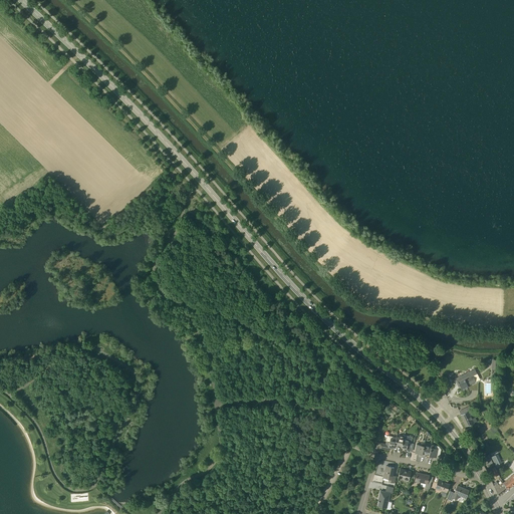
[(469,371),(469,372),(455,378),(459,387),(461,387),(462,390),(468,388),(467,386),(475,381),(472,375),(477,373),(475,368),(469,371)]
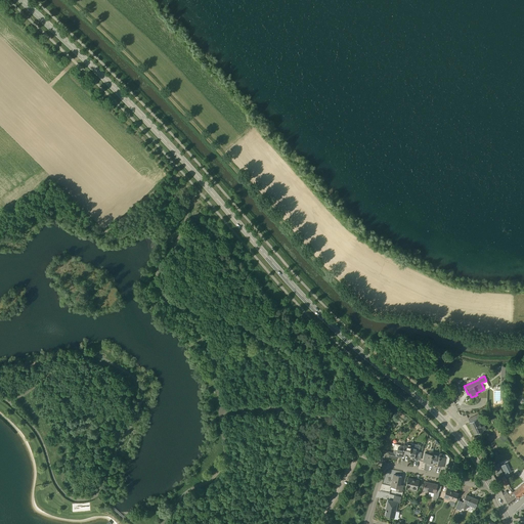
[(474,416),(469,419),(470,423),(475,434),(483,431),(477,419),(476,419),(474,416)]
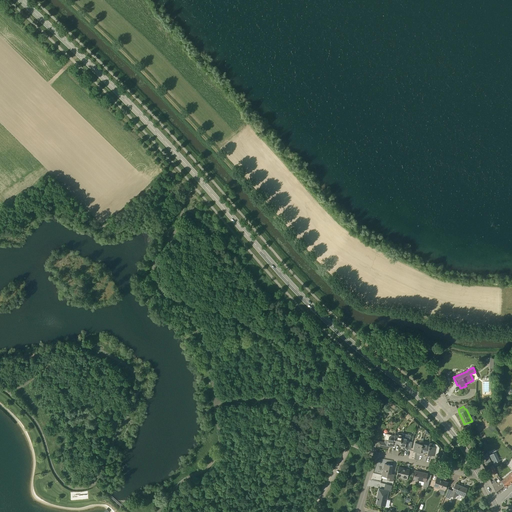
[(400,444),(399,446),(400,446),(402,435),(402,434),(402,432),(395,431),(395,434),(394,435),(393,446),(396,447),(397,443),(400,444)]
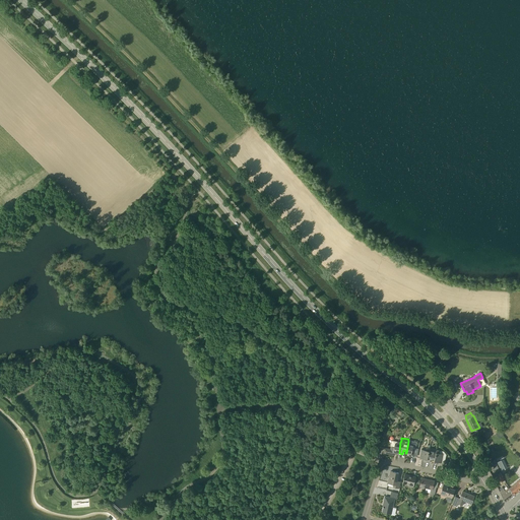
[(399,453),(400,442),(398,441),(397,443),(395,443),(394,447),(391,446),(390,449),(384,448),(383,453),(395,455),(395,453),(398,453),(399,453)]
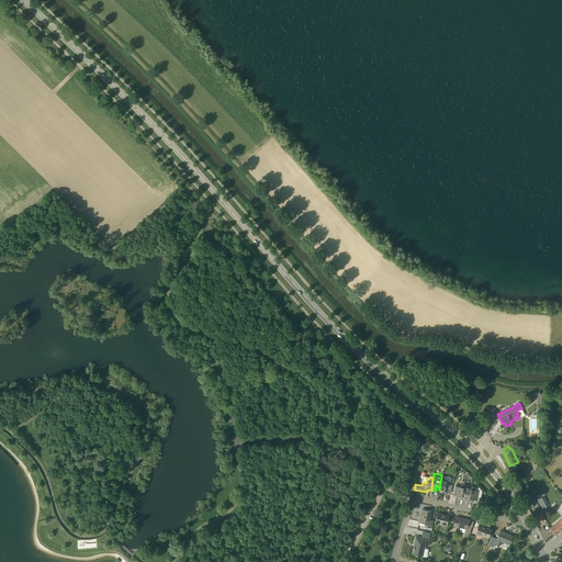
[(445,478),(441,476),(441,478),(439,490),(442,490),(441,493),(447,494),(449,486),(446,486),(447,480),(445,479),(445,478)]
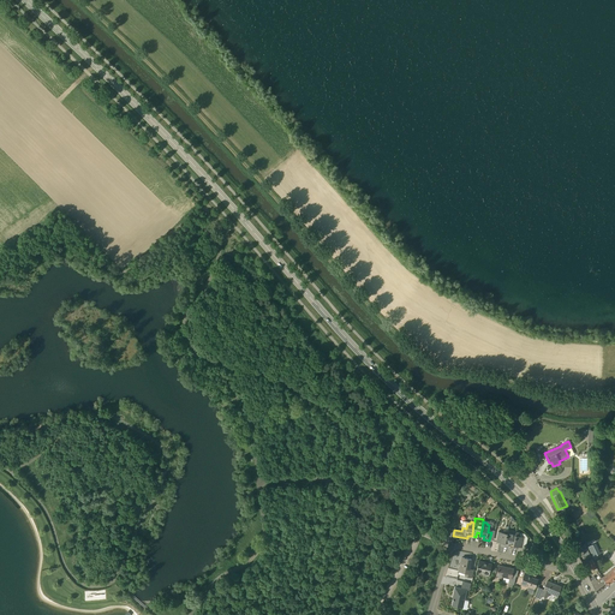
[(505,547),(507,530),(505,530),(503,530),(503,532),(499,531),(496,542),(501,543),(501,545),(505,547)]
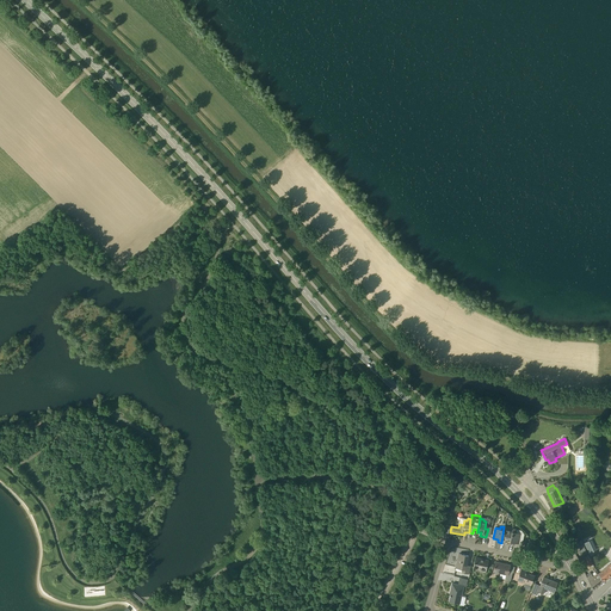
[(510,544),(513,529),(504,526),(501,543),(505,544),(506,539),(510,541),(510,544)]
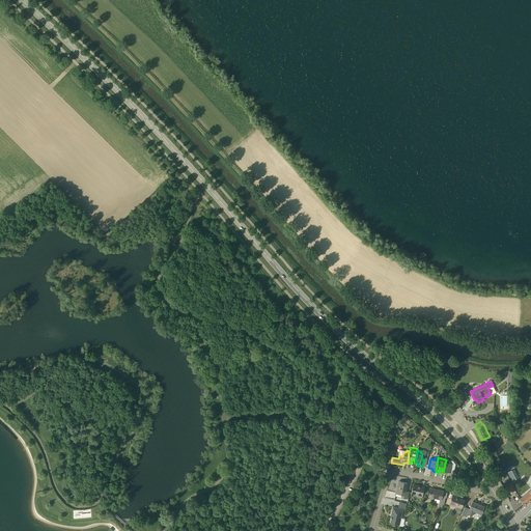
[(453,473),(455,464),(453,460),(446,459),(443,473),(446,474),(447,472),(453,473)]
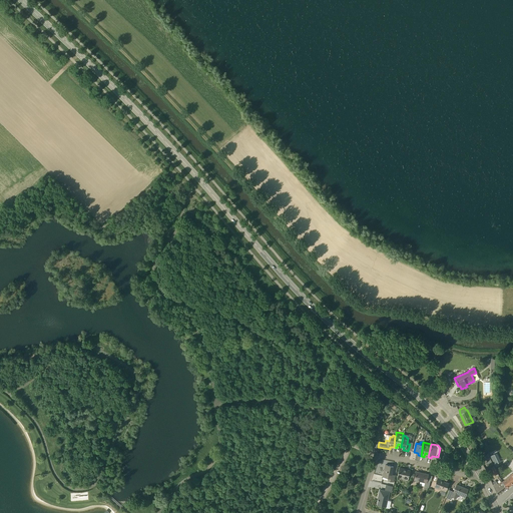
[(494,465),(498,463),(494,454),(490,456),(494,465)]
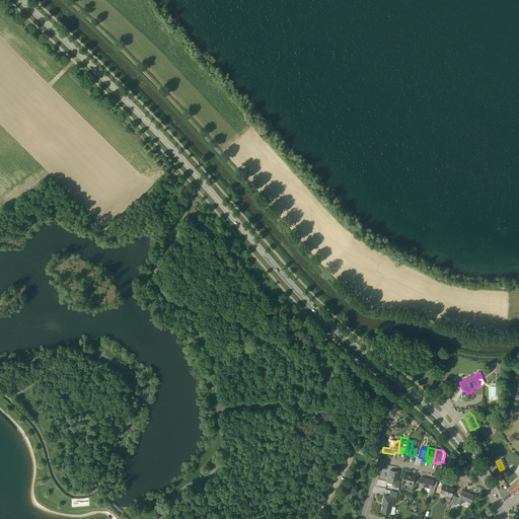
[(395,480),(398,472),(390,470),(387,483),(393,484),(392,486),(398,487),(399,480),(395,480)]
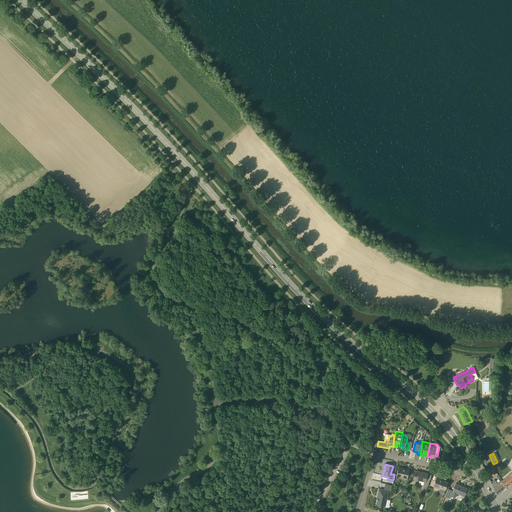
[(407,480),(409,469),(399,467),(397,476),(403,477),(402,479),(407,480)]
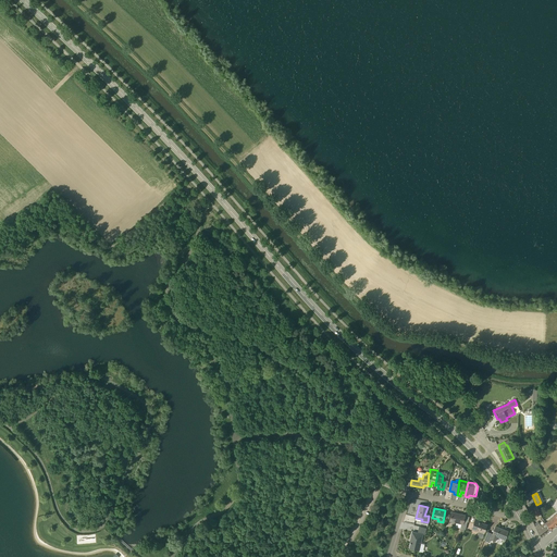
[(466,529),(467,521),(463,521),(465,515),(452,512),(449,521),(461,523),(460,528),(466,529)]
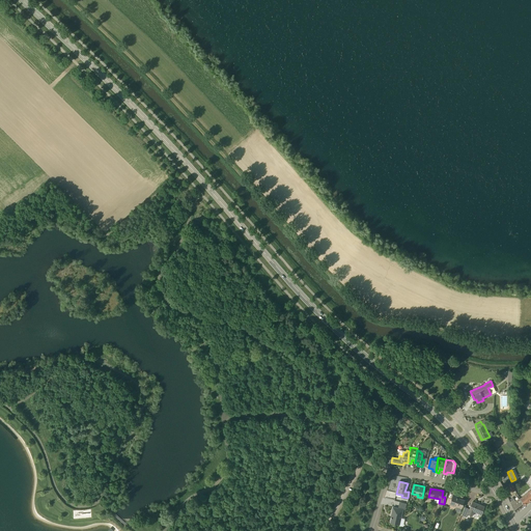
[(525,504),(530,500),(530,490),(521,498),(525,504)]
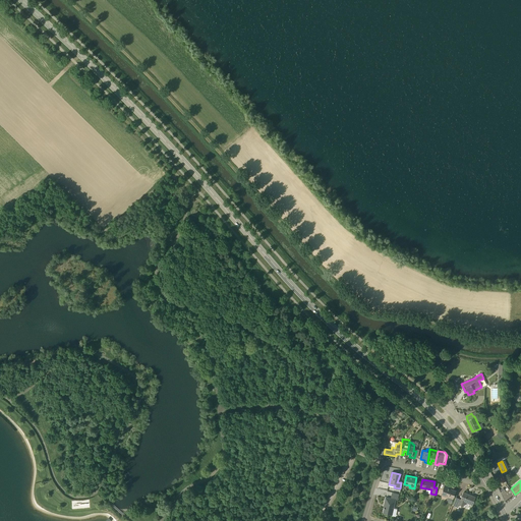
[(453,499),(456,490),(449,488),(450,487),(445,485),(442,495),(453,499)]
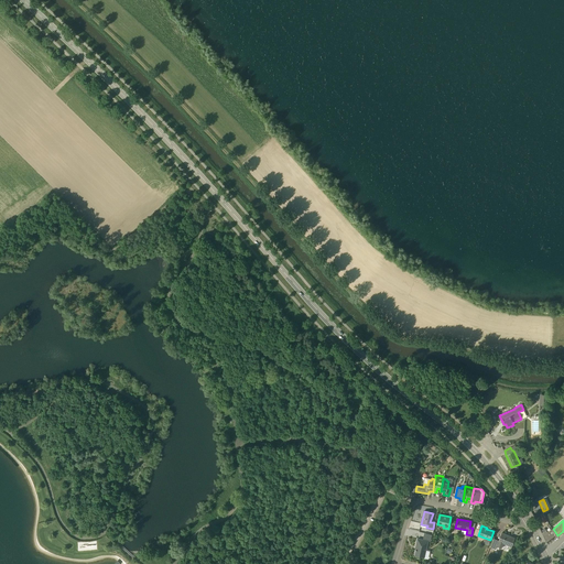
[(557,535),(553,529),(552,530),(552,529),(548,532),(544,529),(542,531),(543,532),(542,533),(544,537),(548,544),(557,535)]
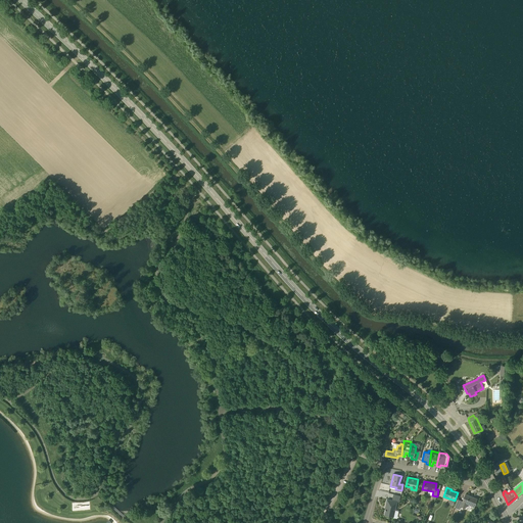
[(474,507),(477,498),(465,493),(462,502),(463,503),(461,507),(465,509),(467,504),(474,507)]
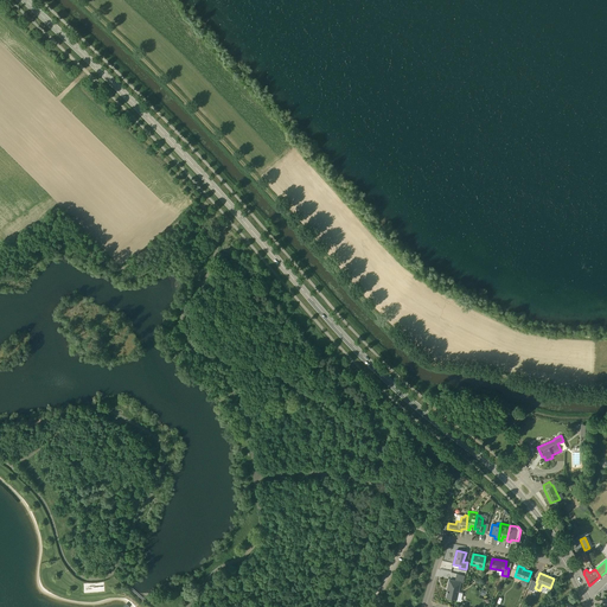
[(460,582),(449,580),(447,588),(448,589),(448,590),(447,590),(447,593),(447,598),(457,600),(460,582)]
